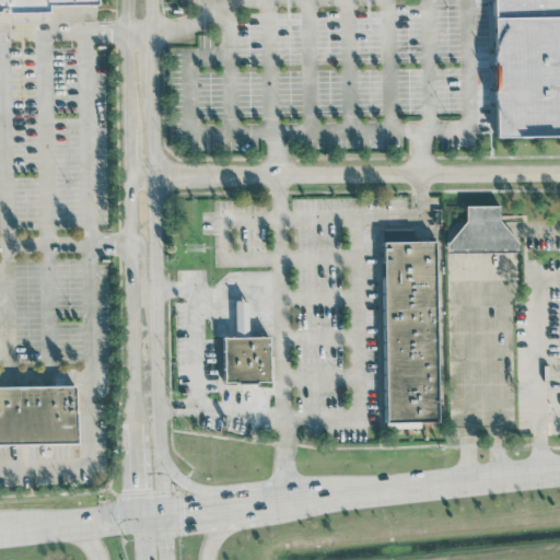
[(96,4),(95,0),(0,0),(0,13),(48,13),(48,4),(96,4)]
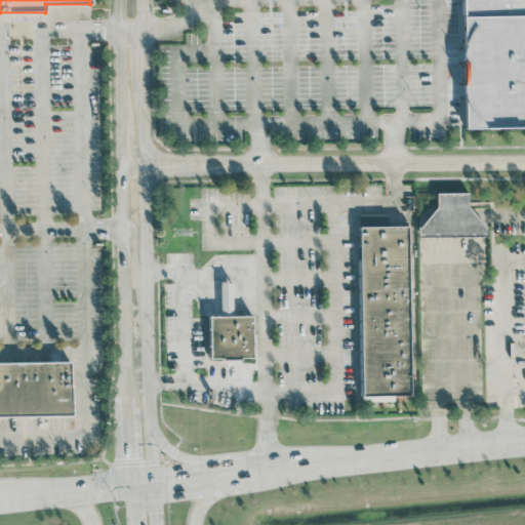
[(460,0),(524,0),(524,125),(460,125),(460,0)]
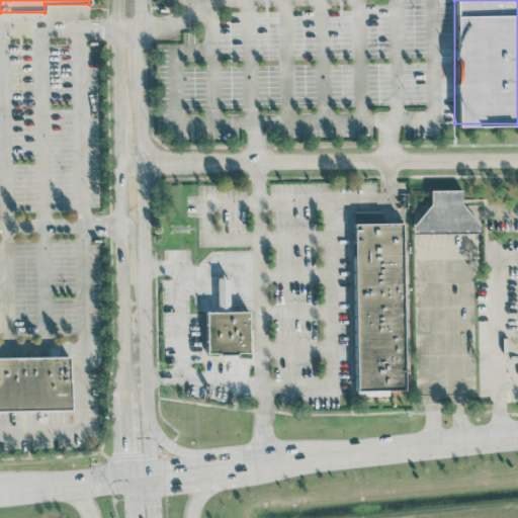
[(423,190),(424,232),(468,232),(467,189),(423,190)]
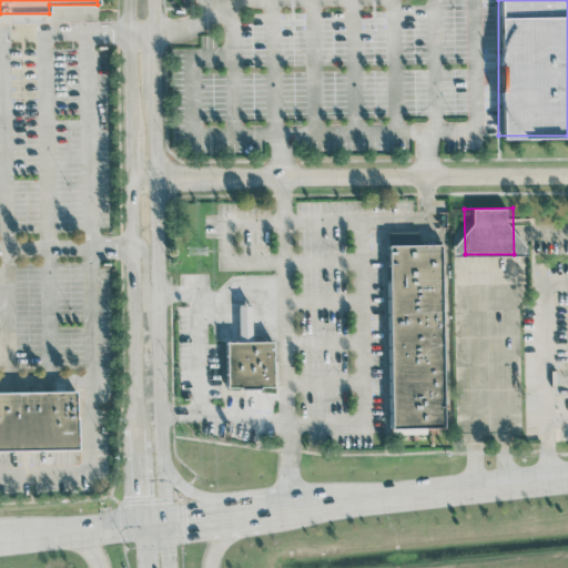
[(388,246),(439,245),(444,433),(392,434),(388,246)]
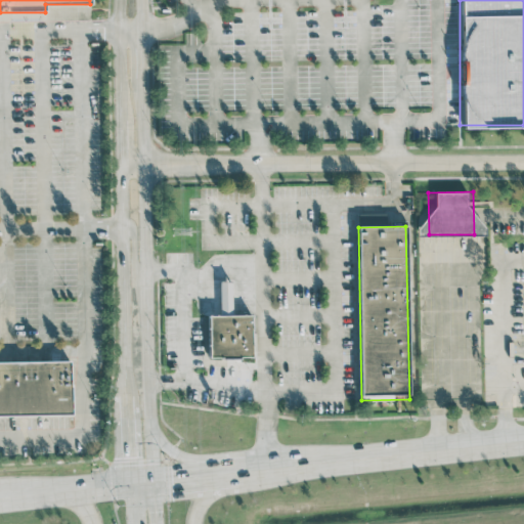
[(208,315),(251,314),(252,356),(209,357),(208,315)]
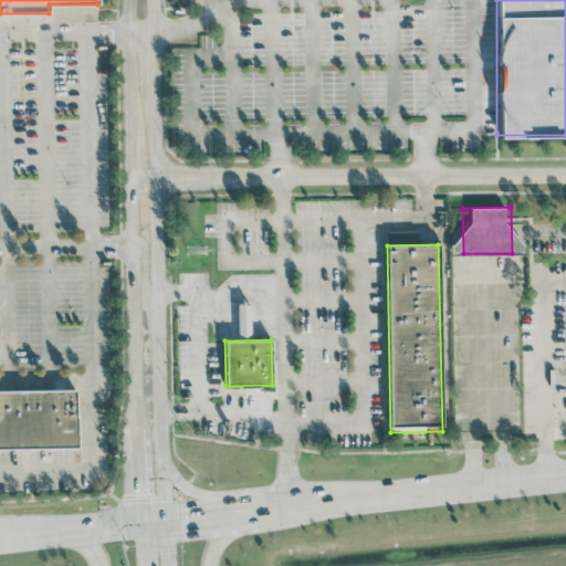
[(76,447),(0,447),(0,389),(75,389),(76,447)]
